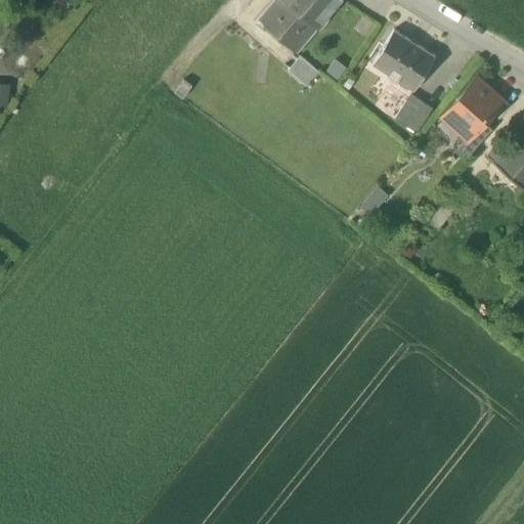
[(295,53),(316,29),(284,0),(275,0),(257,22),(295,53)]
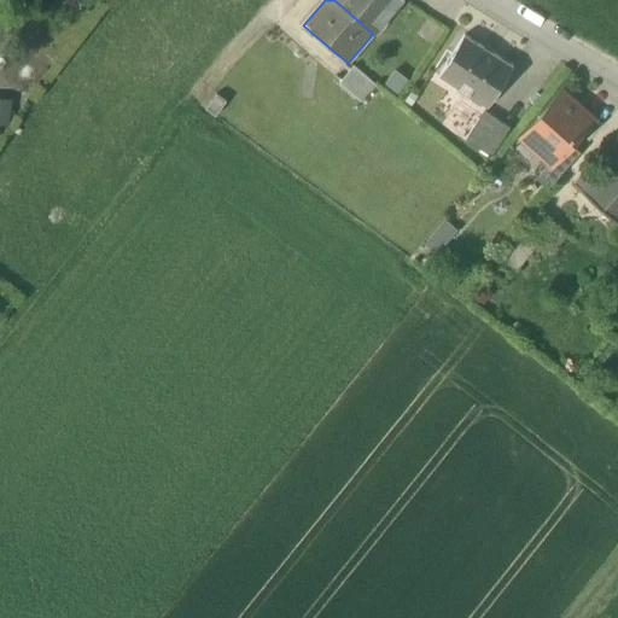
[(334,0),(373,34),(401,0),(334,0)]
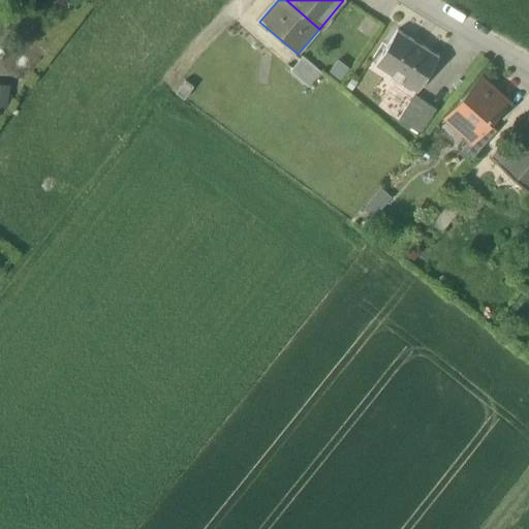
[(375,64),(416,91),(439,56),(397,29),(375,64)]
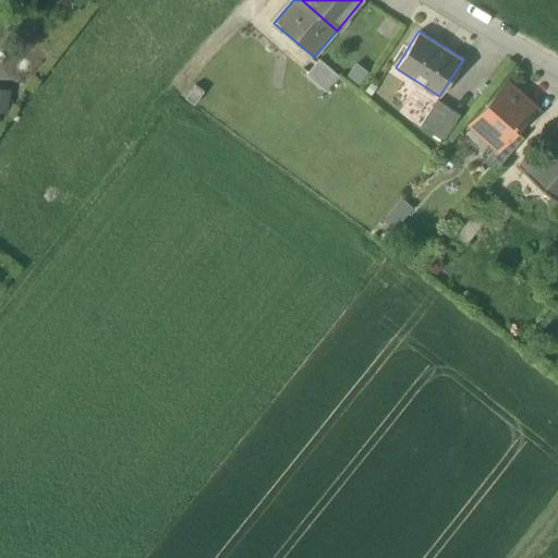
[(305,75),(324,91),(338,74),(319,59),(305,75)]
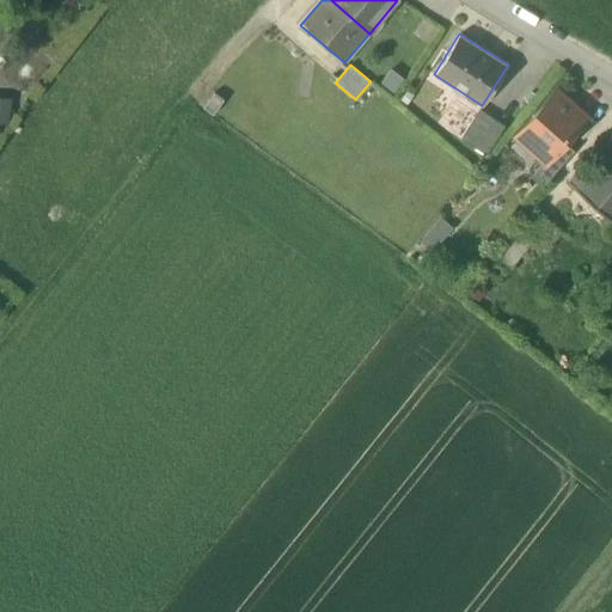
[(391,68),(380,81),(395,92),(404,79),(391,68)]
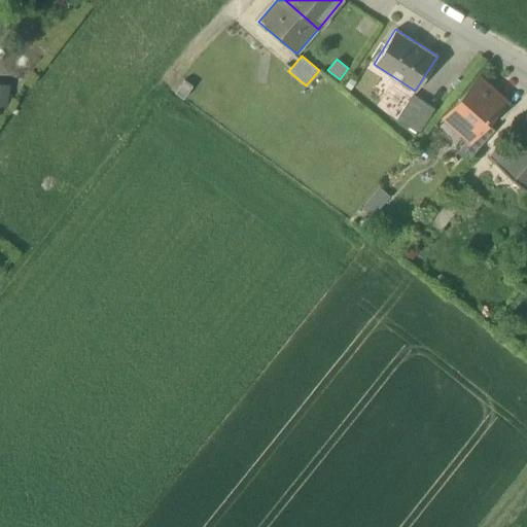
[(175,92),(183,98),(192,85),(184,79),(175,92)]
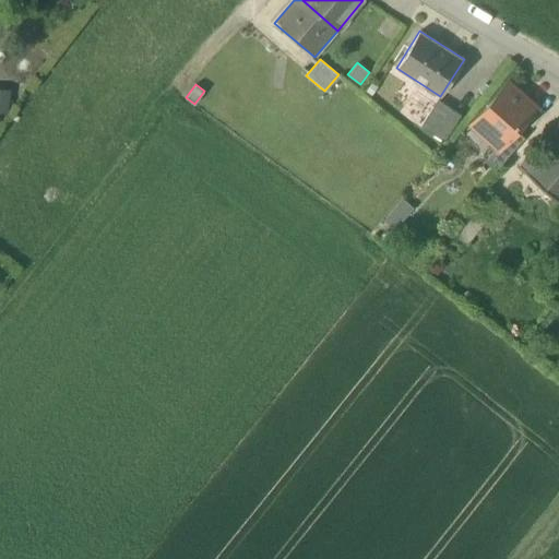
[(500,143),(501,144),(515,128),(533,107),(515,92),(512,96),(506,90),(509,86),(507,84),(475,120),(476,122),(479,118),(502,139),(499,142),(500,143)]
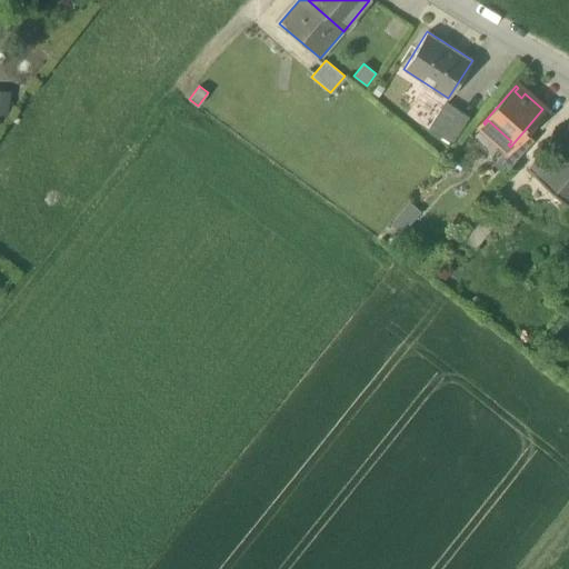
[(521,98),(525,93),(518,88),(515,91),(521,98)]
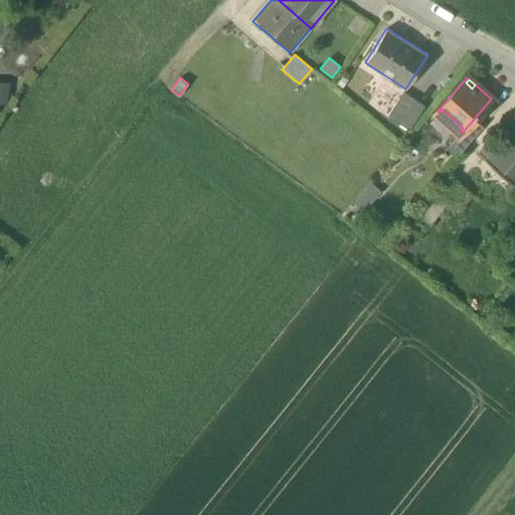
[(0,80),(0,103),(7,104),(10,82),(0,80)]
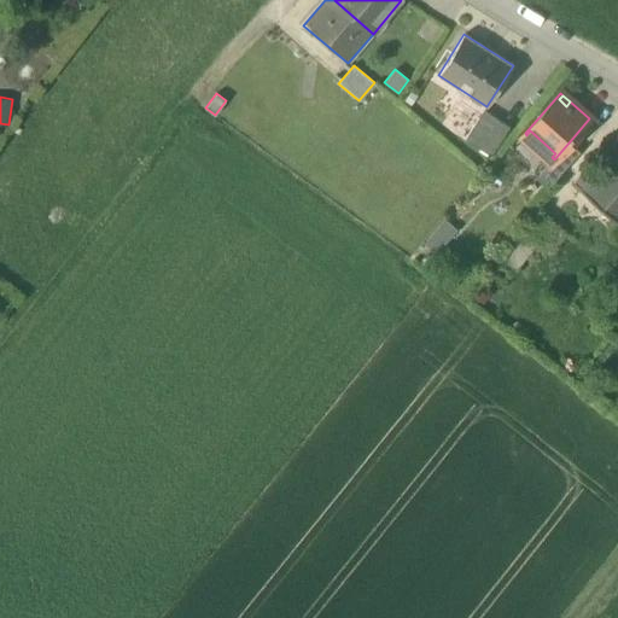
[(465,138),(491,155),(509,126),(483,110),(465,138)]
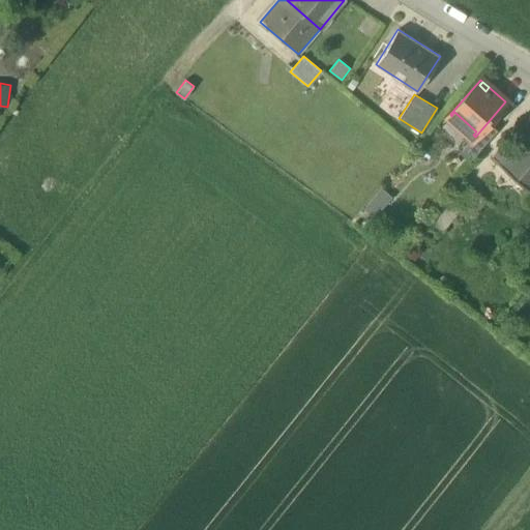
[(451,116),(473,135),(476,131),(454,112),(451,116)]
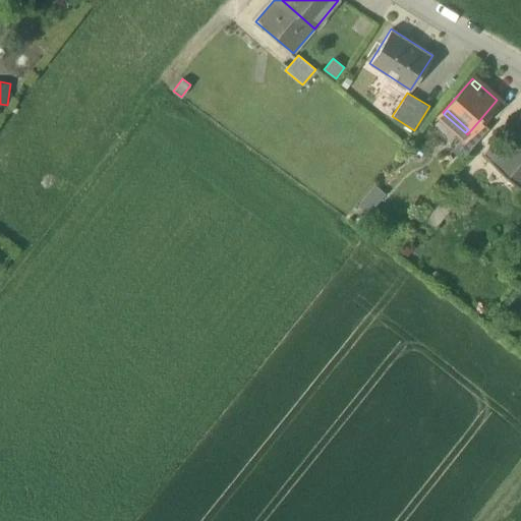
[(455,146),(465,155),(489,127),(480,119),(467,134),(466,133),(455,146)]
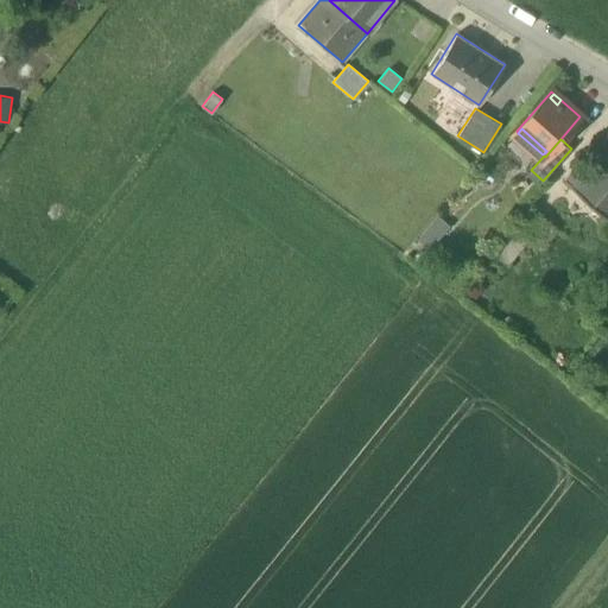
[(571,188),(607,217),(607,145),(581,177),(571,188)]
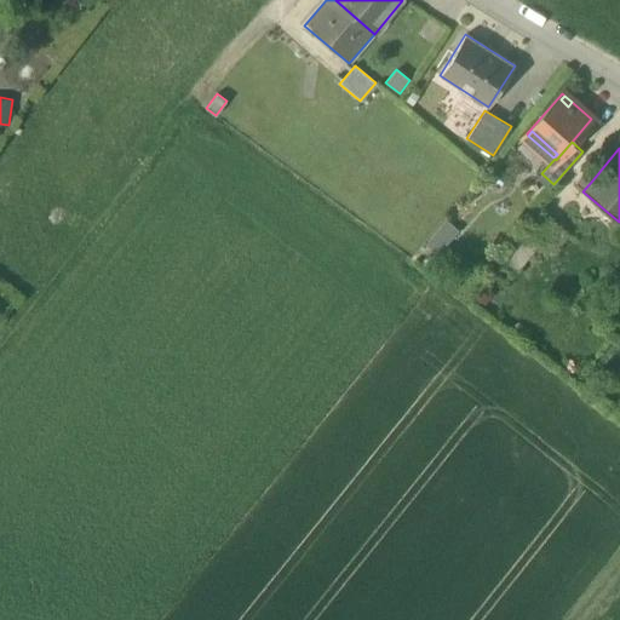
[(577,185),(583,191),(592,181),(585,174),(577,185)]
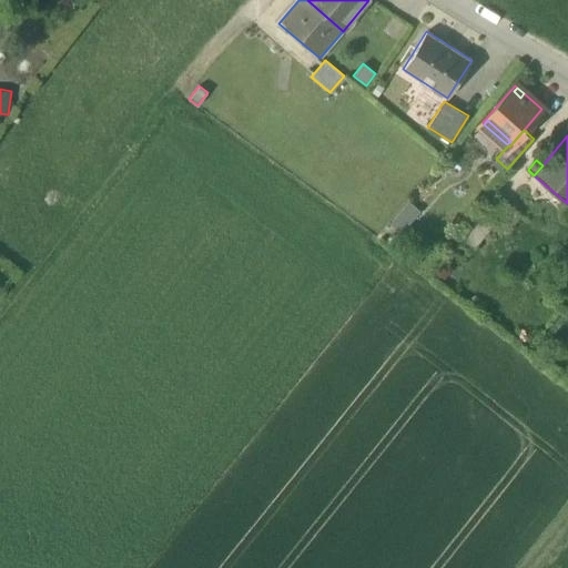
[(457,241),(469,251),(493,224),(482,213),(457,241)]
